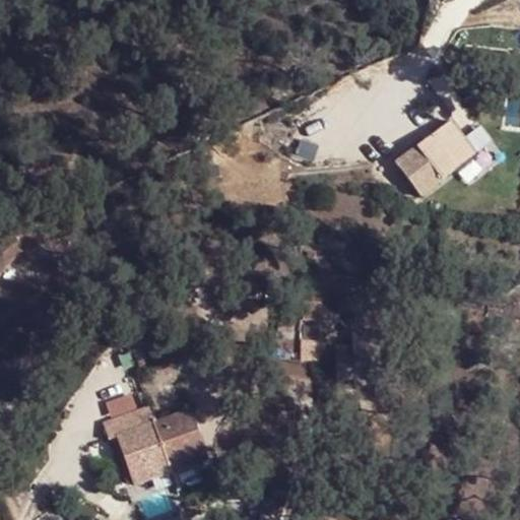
[(506,65),(501,55),(490,60),(493,70),(506,65)]
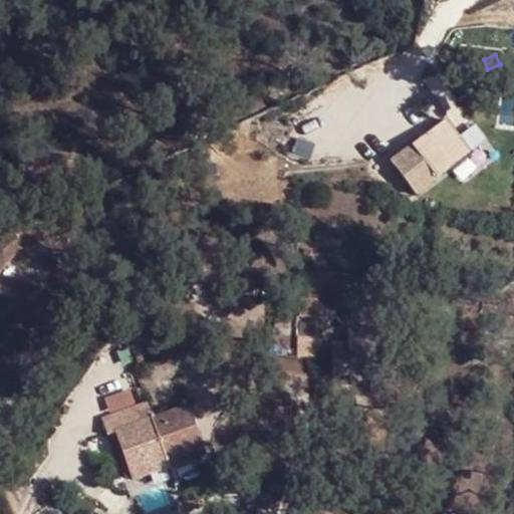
[(442,150),(429,134),(415,143),(412,139),(394,152),(397,157),(392,160),(404,177),(442,150)]
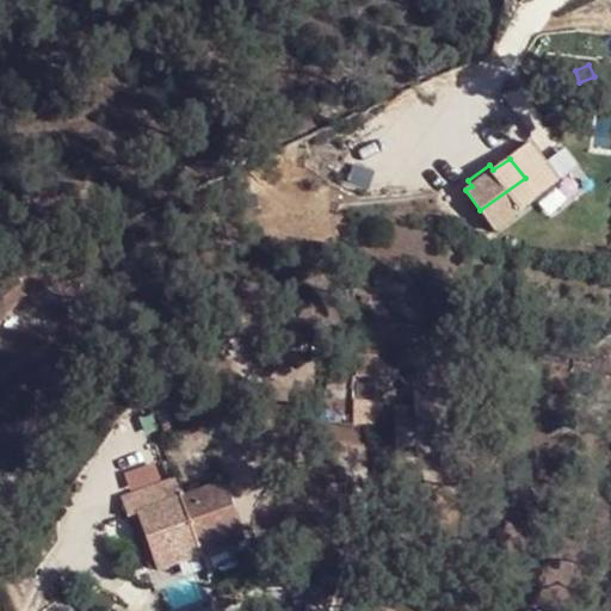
[(42,260),(14,272),(29,295),(54,284),(42,260)]
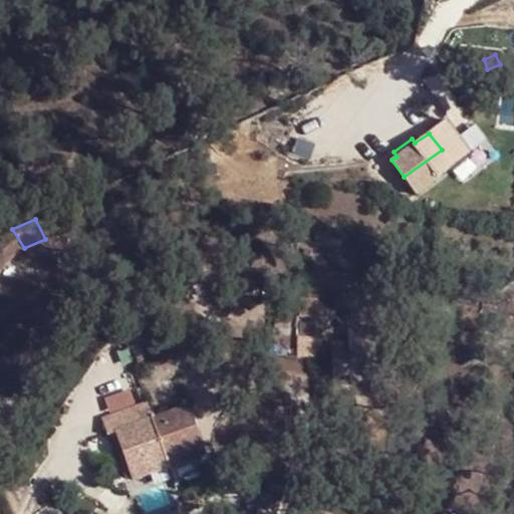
[(0,267),(24,248),(12,229),(0,237),(0,267)]
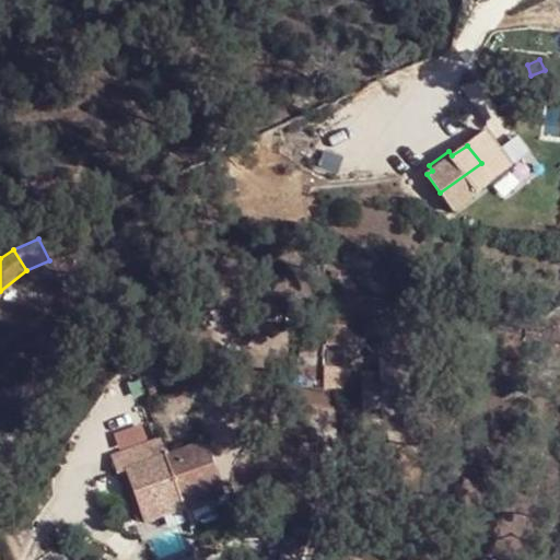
[(335,282),(338,272),(327,271),(326,280),(335,282)]
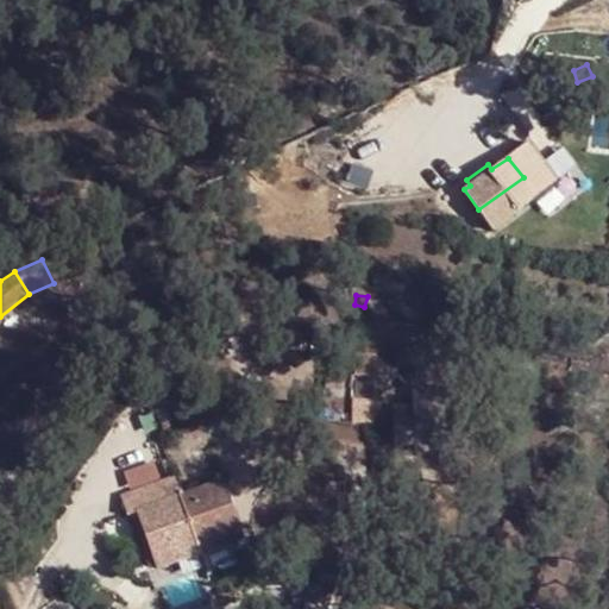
[(369,378),(370,356),(350,356),(350,376),(369,378)]
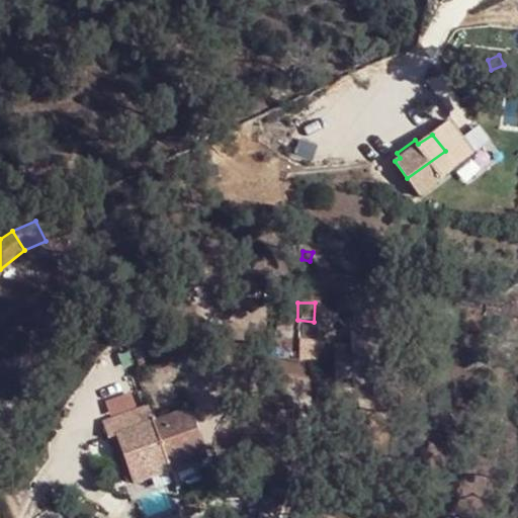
[(354,345),(336,345),(335,377),(353,377),(353,384),(391,382),(390,342),(379,343),(379,329),(354,330),(354,345)]
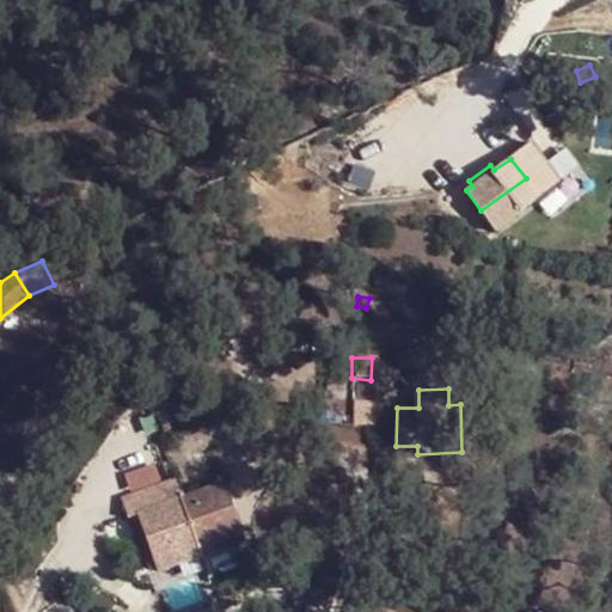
[(146,485),(120,494),(128,519),(139,515),(159,569),(244,538),(224,483),(155,506),(146,485)]
